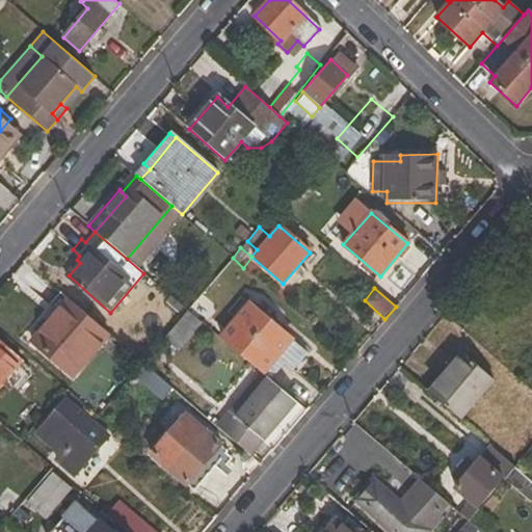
[(30,344),(72,379),(108,336),(55,290),(45,303),(56,314),(30,344)]
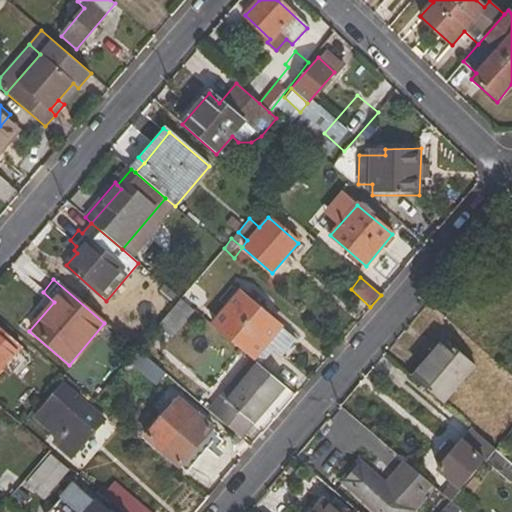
[(202,304),(208,296),(193,283),(187,290),(202,304)]
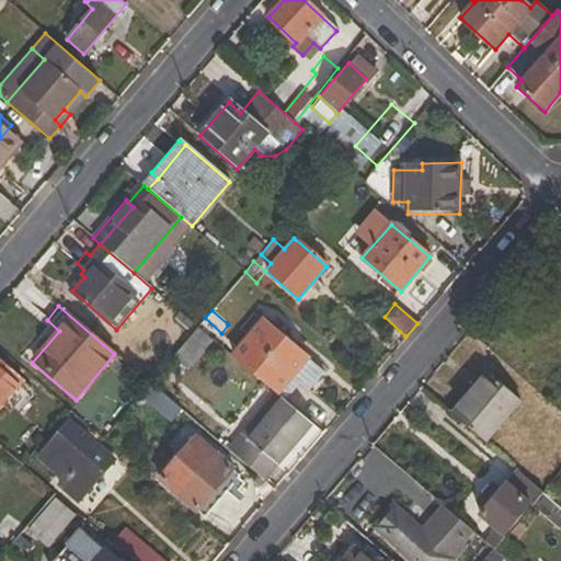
[(215,342),(221,333),(205,318),(197,327),(215,342)]
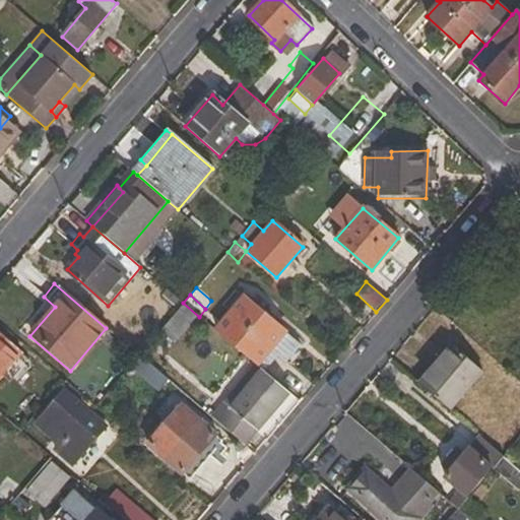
[(245,295),(214,330),(255,366),(268,350),(275,356),(283,364),(300,343),(245,295)]
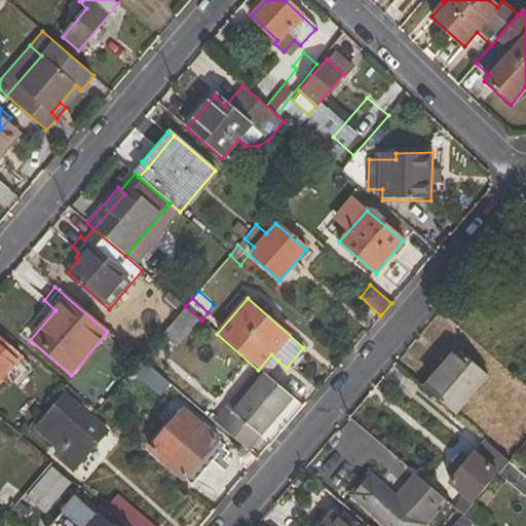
[(195,318),(183,308),(172,321),(184,332),(195,318)]
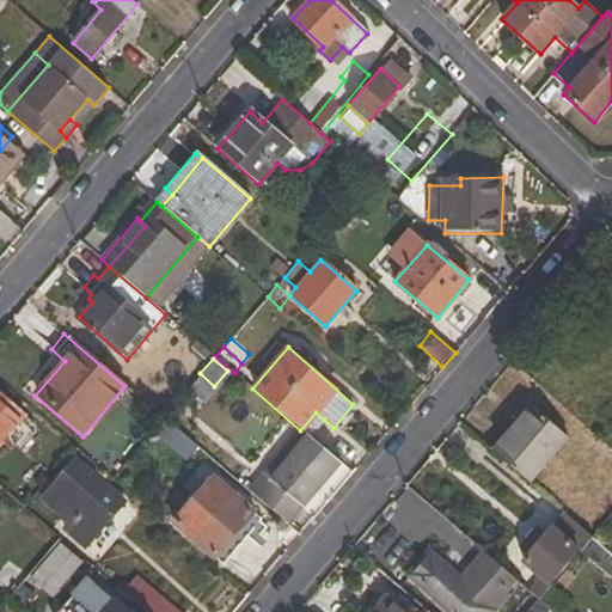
[(0,444),(19,422),(0,404),(0,444)]
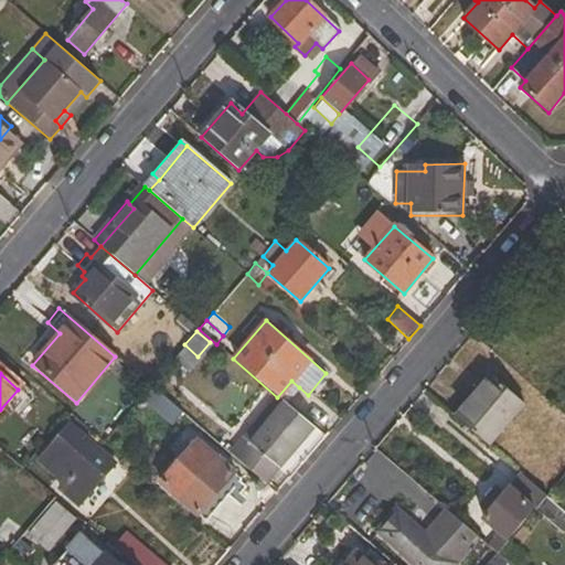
[(490,375),(456,415),(488,443),(522,402),(490,375)]
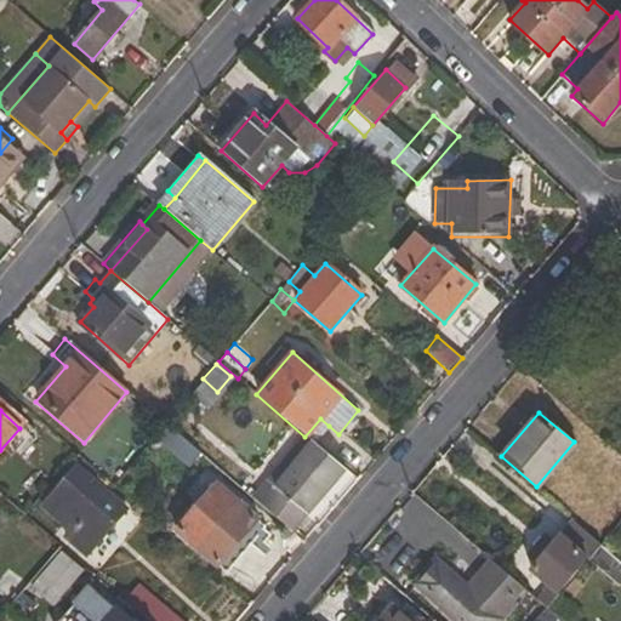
[(143,429),(153,438),(165,423),(155,415),(143,429)]
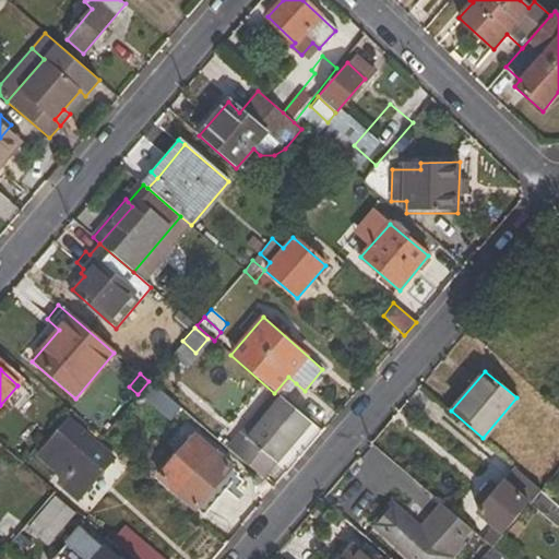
[(288,377),(274,393),(281,399),(283,401),(296,383),(288,377)]
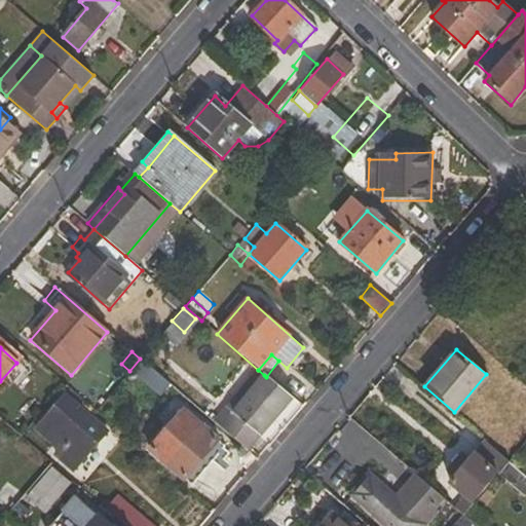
[(264,375),(221,427),(247,450),(292,398),(266,377),(264,375)]
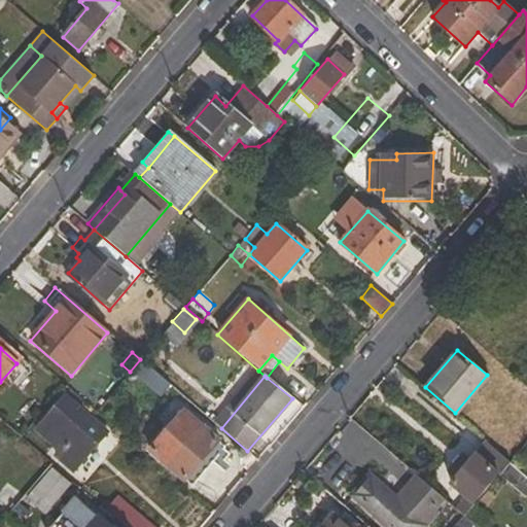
[(58,456),(72,468),(104,431),(66,398),(39,429),(62,450),(58,456)]
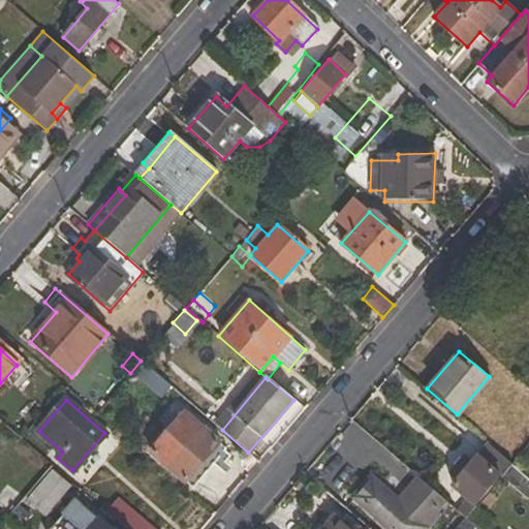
[(183,411),(150,450),(181,477),(201,454),(207,458),(220,443),(183,411)]
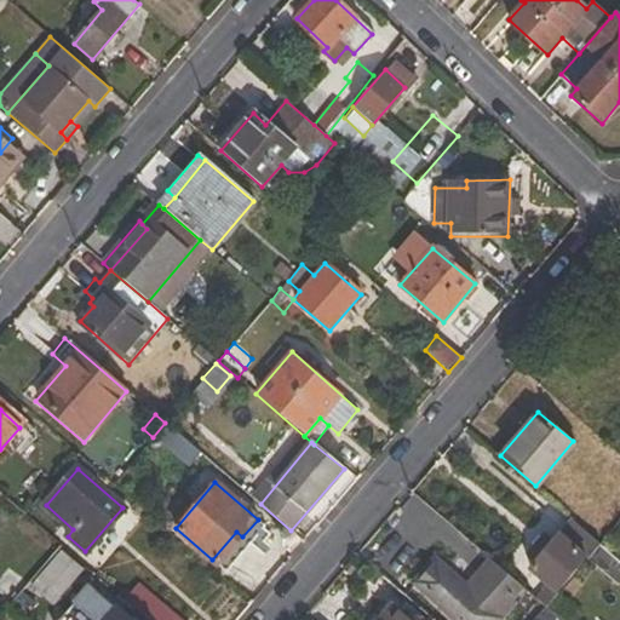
[(557,593),(586,558),(600,544),(572,522),(552,544),(543,534),(527,555),(537,562),(530,570),(547,585),(557,593)]
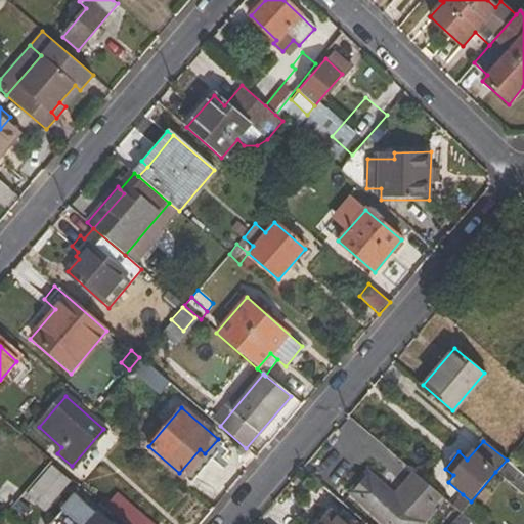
[(205,453),(200,449),(179,473),(185,479),(205,453)]
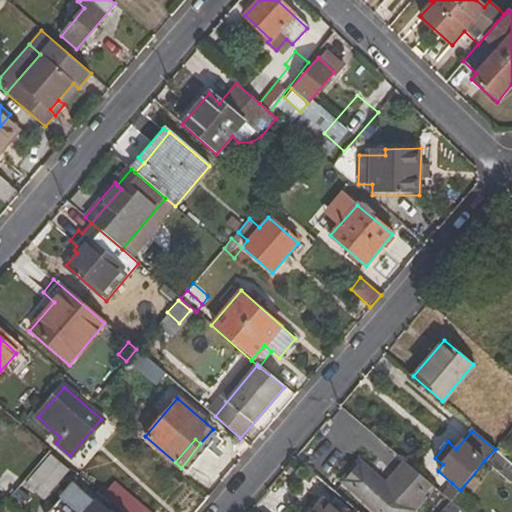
[(510,483),(511,480),(511,464),(495,449),(484,461),(510,483)]
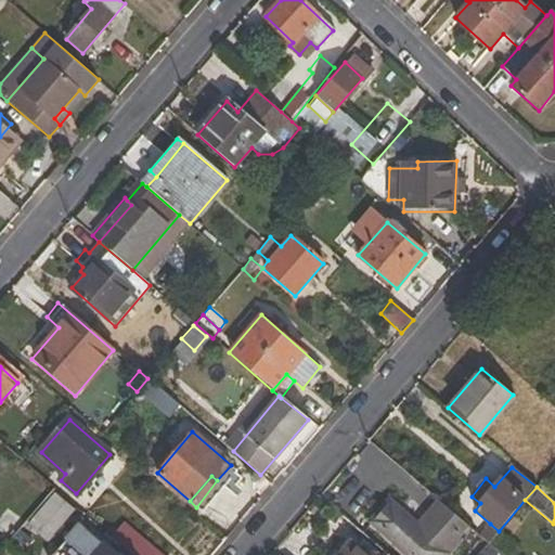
[(0,531),(8,539),(39,501),(26,489),(0,519),(0,531)]
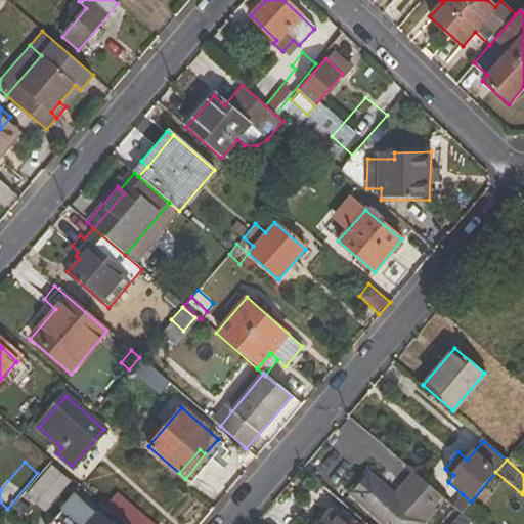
[(69,480),(48,463),(23,494),(42,512),(69,480)]
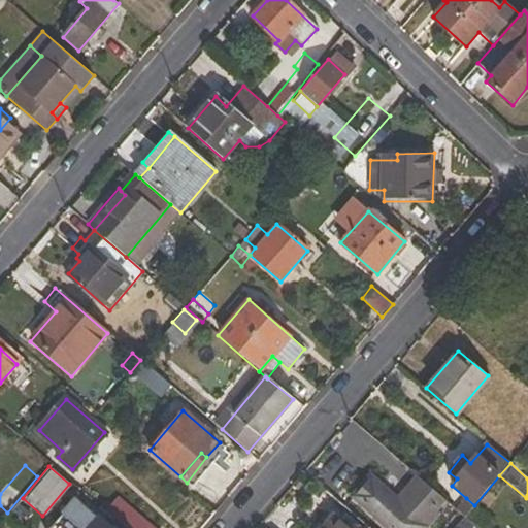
[(435,509),(443,500),(417,476),(397,500),(369,476),(353,496),(388,527),(425,527),(438,514),(435,509)]
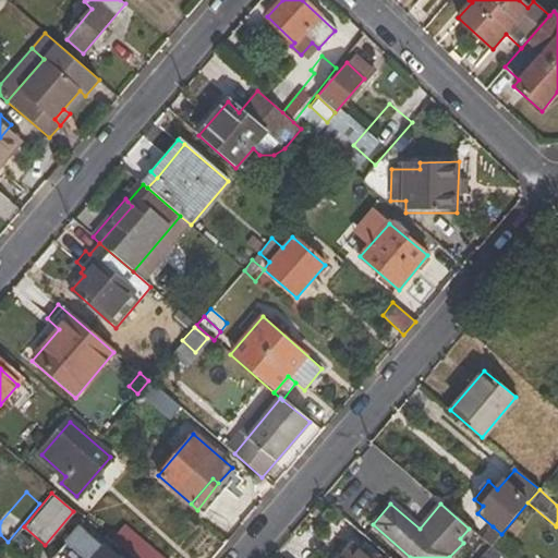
[(49,557),(114,557),(77,525),(49,557)]
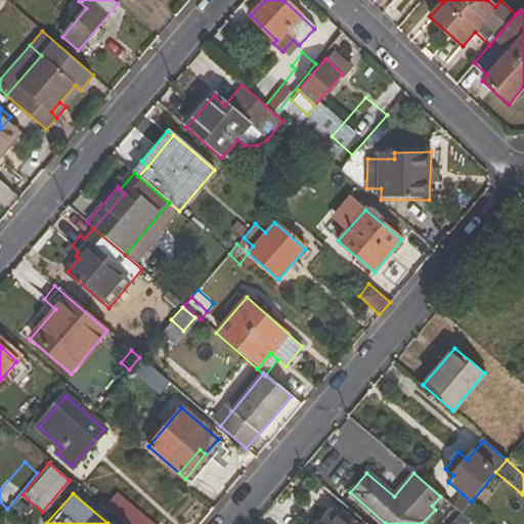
[(463,494),(452,507),(461,514),(471,501),(463,494)]
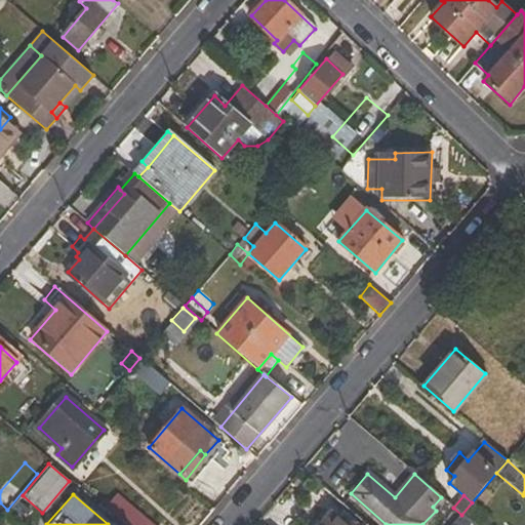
[(150,524),(119,498),(109,511),(125,524),(150,524)]
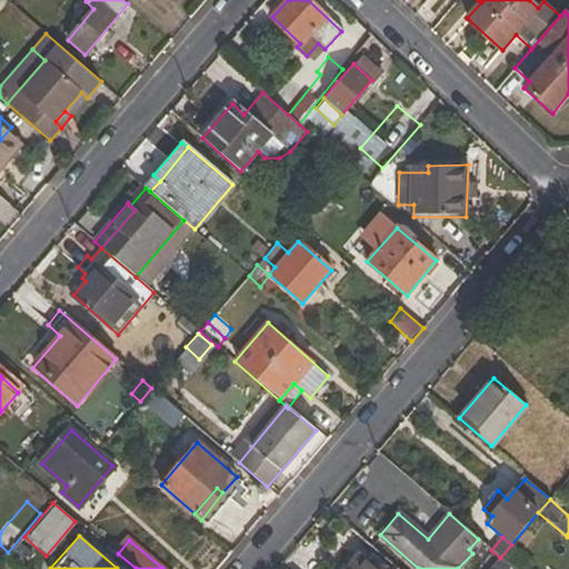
[(396,568),(368,543),(345,568),(356,568),(363,560),(373,568),(396,568)]
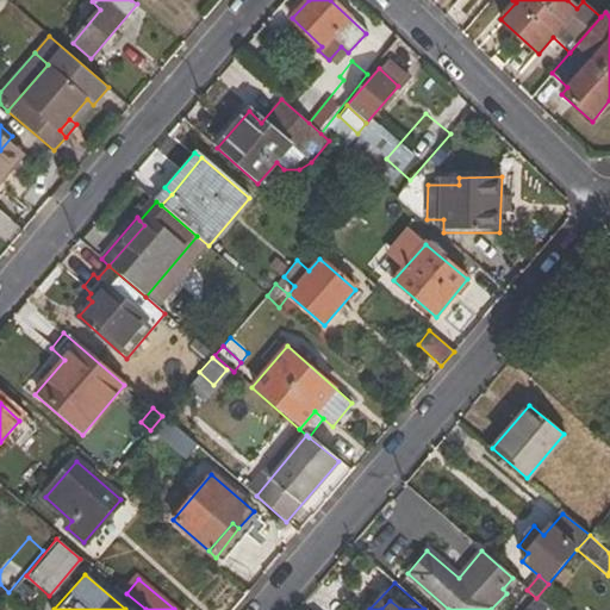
[(546,609),(548,608),(536,598),(526,609),(546,609)]
